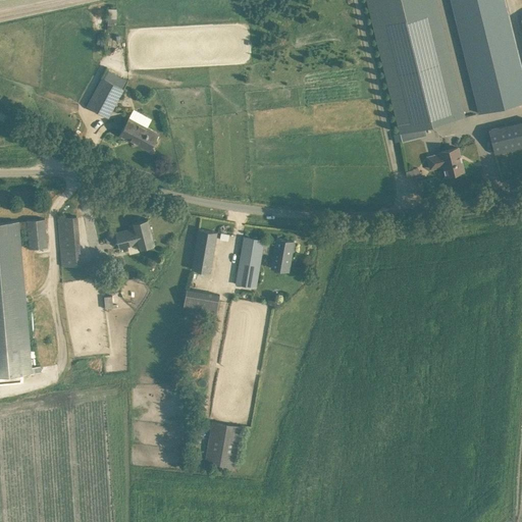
[(465,116),(436,0),(366,0),(400,133),(465,116)]
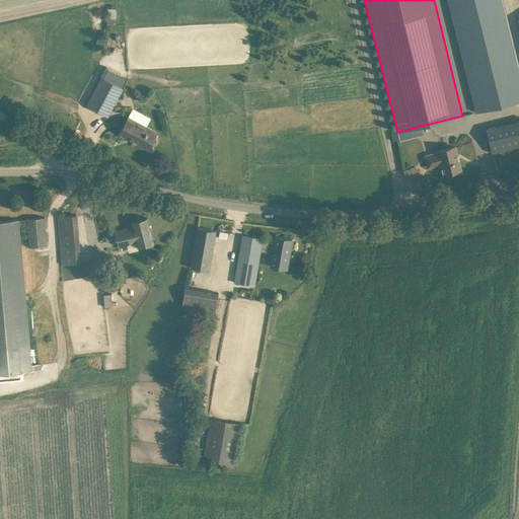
[(518,72),(501,0),(448,0),(475,112),(518,100),(518,72)]
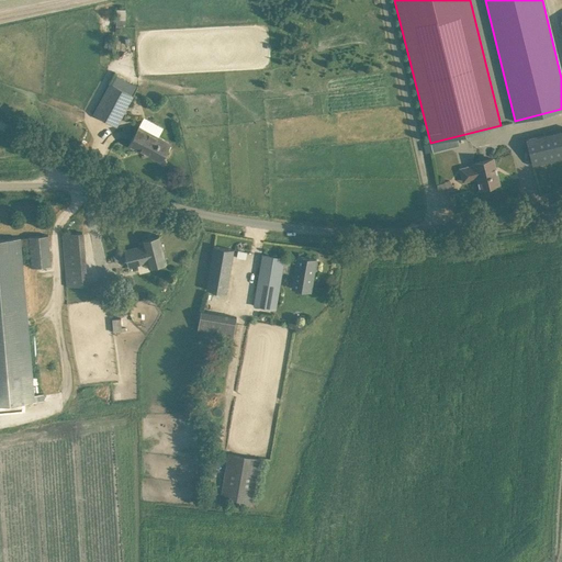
[(127,25),(128,8),(117,8),(117,25),(127,25)]
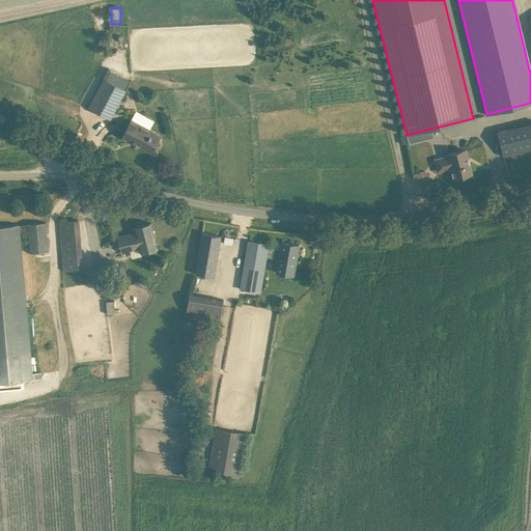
[(126,90),(123,89),(129,80),(110,70),(106,79),(104,78),(88,107),(110,118),(126,90)]
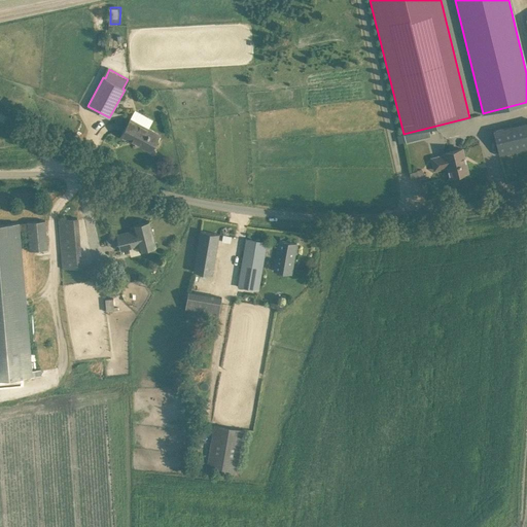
[(160,134),(148,128),(152,119),(135,109),(120,135),(150,151),(160,134)]
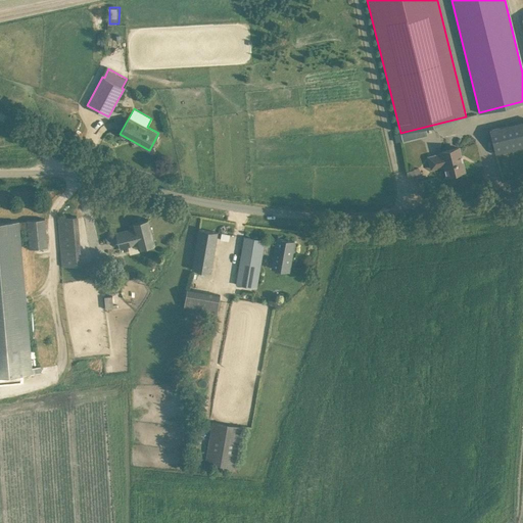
[(495,153),(522,146),(522,121),(489,130),(491,135),(493,143),(495,153)]
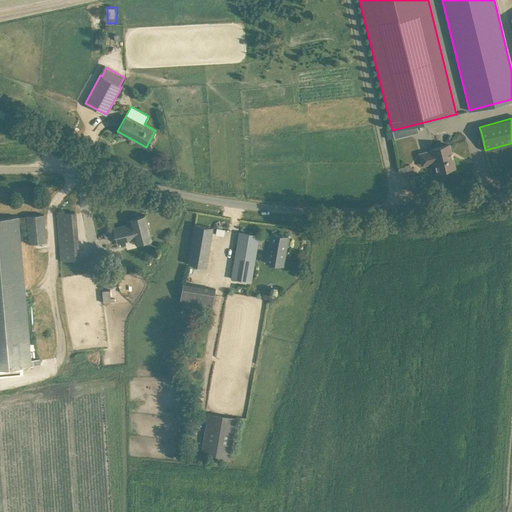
[(432,148),(432,150),(419,153),(422,165),(435,161),(438,171),(454,167),(449,144),(432,148)]
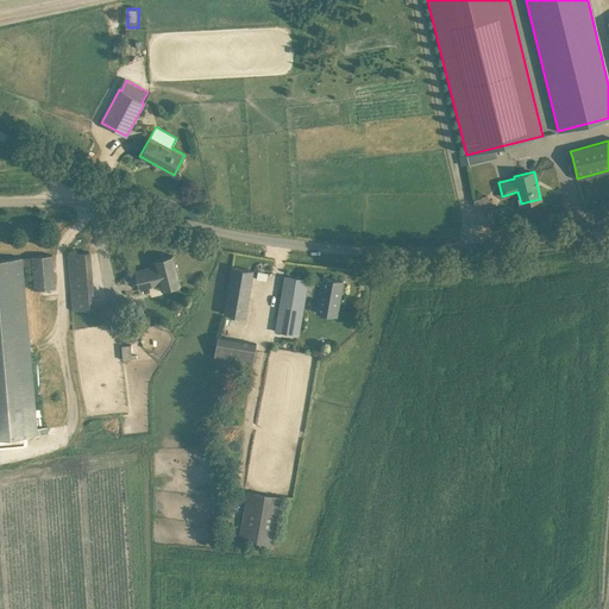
[(96,306),(92,251),(67,253),(73,308),(96,306)]
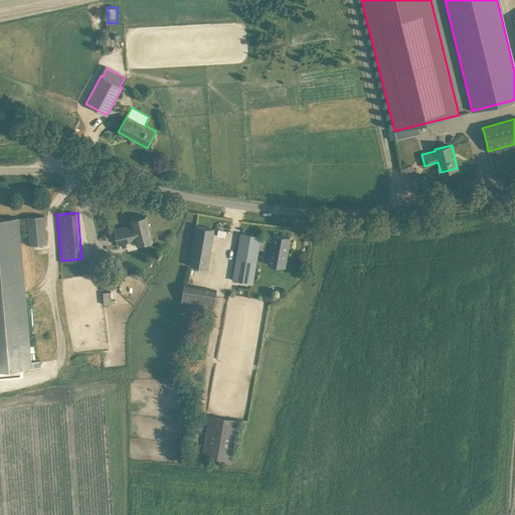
[(27,224),(29,244),(47,242),(44,215),(12,218),(0,218),(0,370),(40,367),(39,360),(30,361),(18,225),(27,224)]
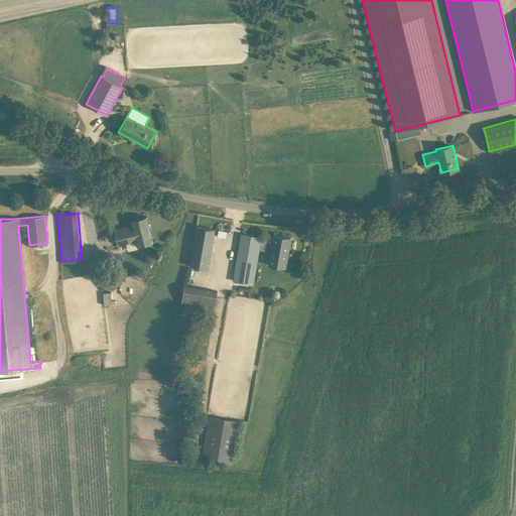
[(153,241),(146,216),(130,220),(132,225),(114,230),(118,245),(136,241),(137,245),(153,241)]
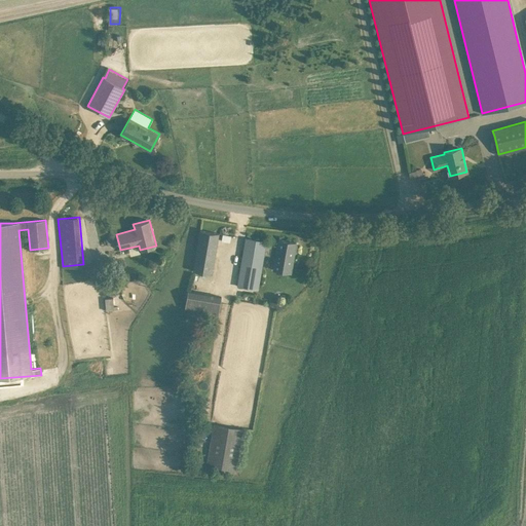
[(212,274),(219,233),(200,230),(193,270),(211,273),(211,274),(212,274)]
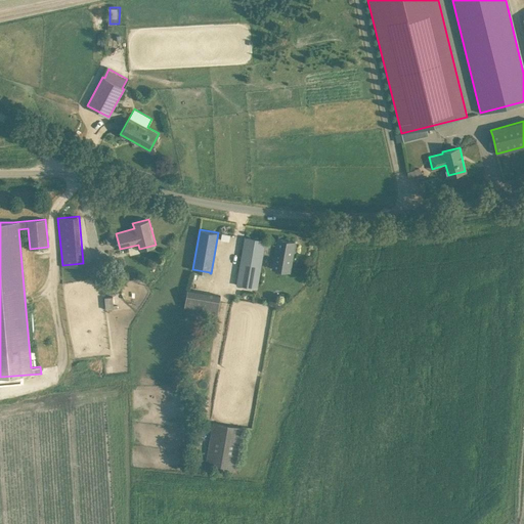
[(265,241),(245,236),(236,285),(257,288),(263,253),(275,255),(272,268),(290,271),(295,241),(277,237),(276,245),(265,243),(265,241)]
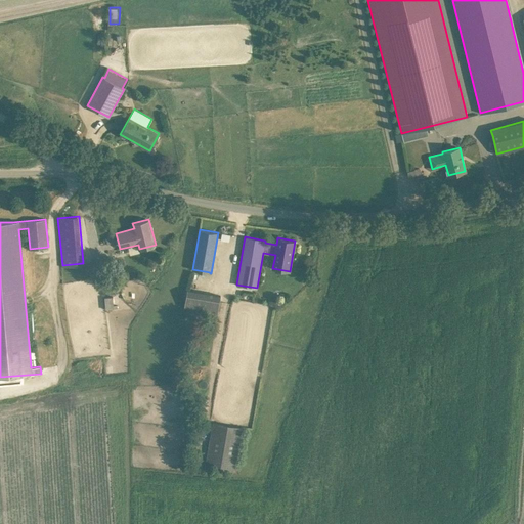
[(140,281),(141,280),(142,278),(141,275),(138,273),(135,274),(133,277),(133,279),(134,280),(137,282),(140,281)]
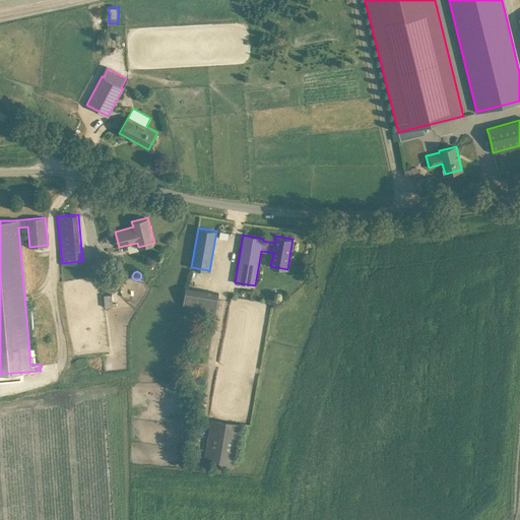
[(190,286),(185,305),(217,313),(222,295),(190,286)]
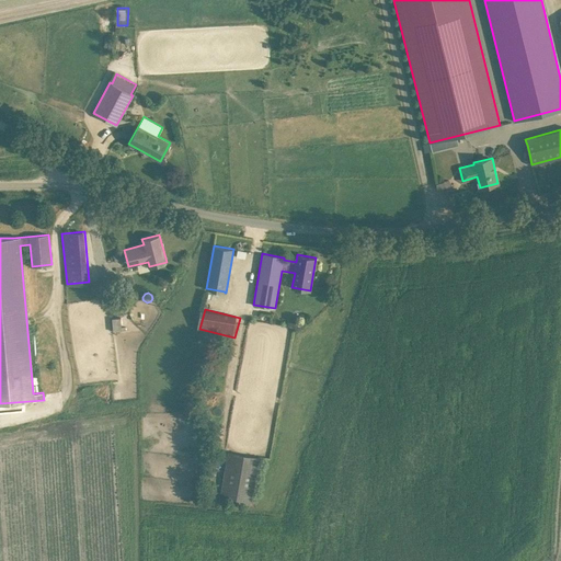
[(122,327),(121,317),(112,318),(113,331),(122,330),(122,327)]
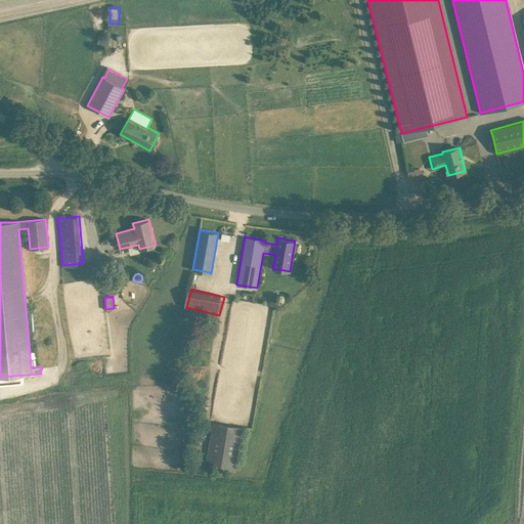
[(234,471),(242,427),(262,306),(233,301),(206,466),(234,471)]
